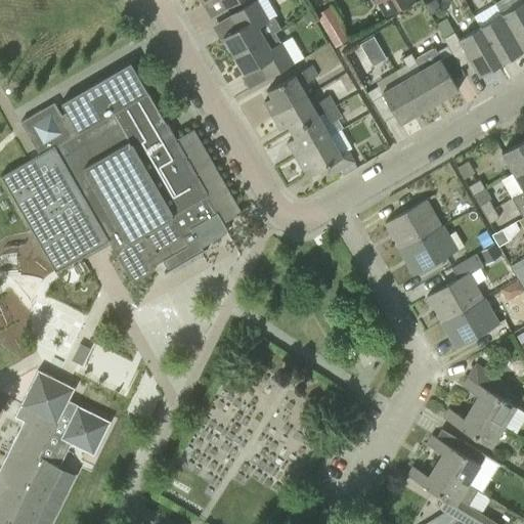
[(223,38),(233,56),(275,33),(281,29),(275,18),(269,23),(256,0),(230,15),(238,29),(223,38)]
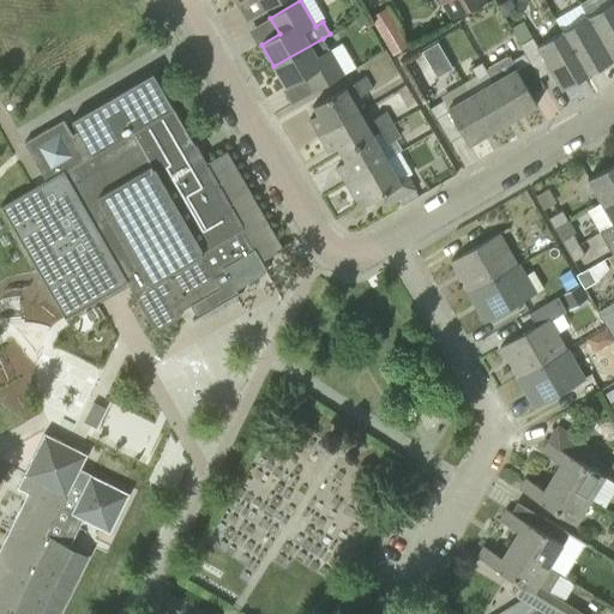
[(438,0),(440,2),(443,0),(452,17),(481,0),(438,0)]
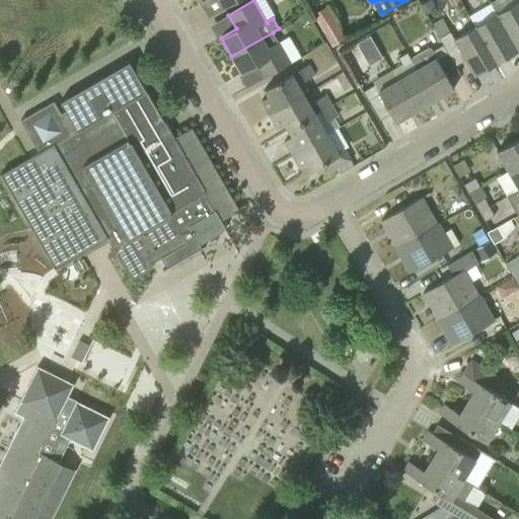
[(428,14),(433,11),(435,5),(432,0),(429,0),(422,5),(428,14)]
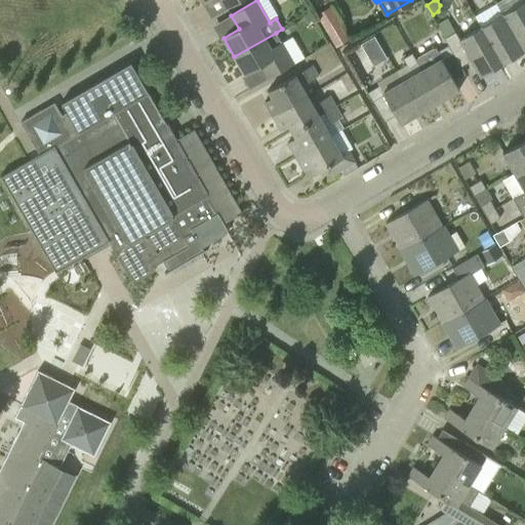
[(524,0),(522,0),(524,2),(502,14),(524,52),(524,51),(524,0)]
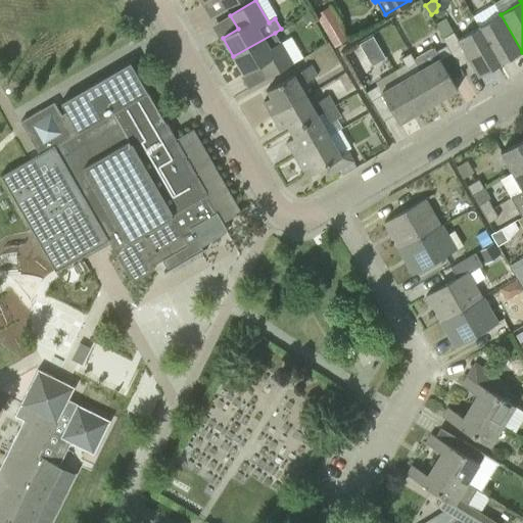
[(350,39),(331,6),(317,14),(336,47),(350,39)]
